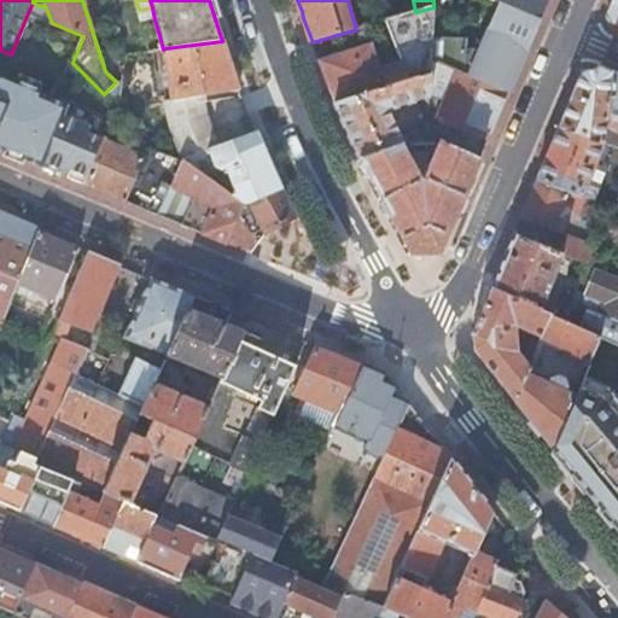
[(489,0),(497,3),(500,4),(540,21),(548,0),(489,0)]
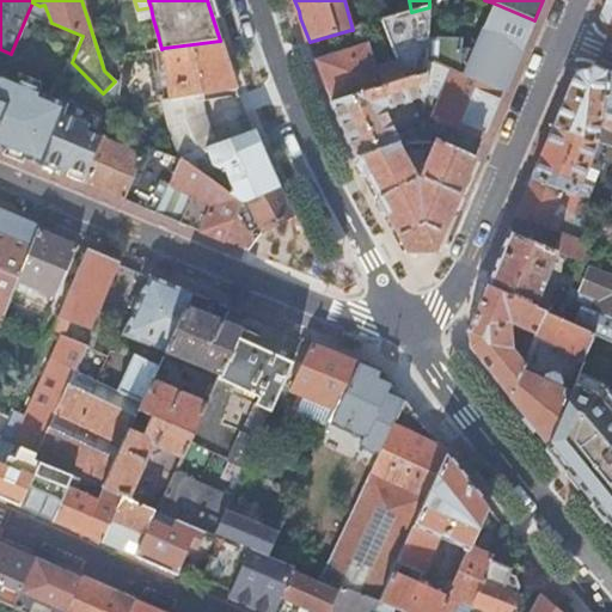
[(611,0),(607,0),(601,17),(609,35),(611,36),(611,0)]
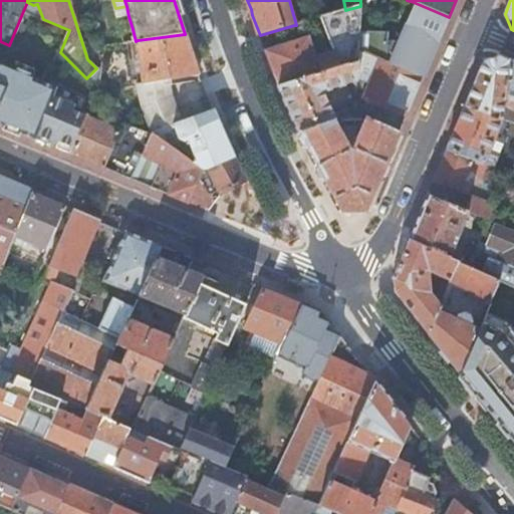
[(436,47),(449,17),(416,3),(400,42),(388,41),(388,33),(359,31),(358,50),(379,59),(424,77),(436,47)]
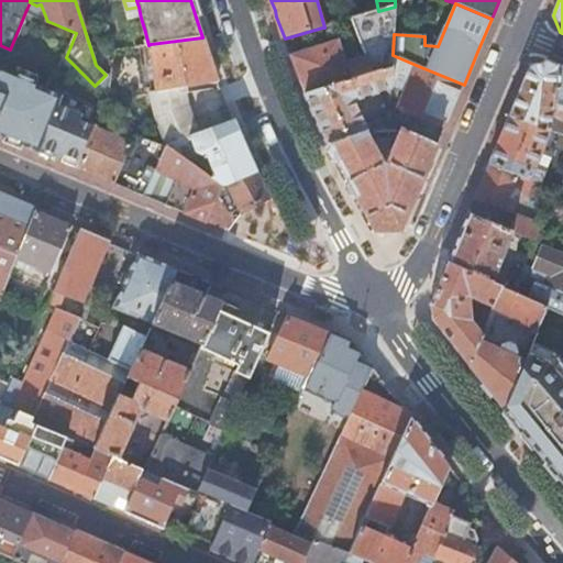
[(395,7),(378,11),(365,15),(352,19),(372,73),(392,66),(393,55),(394,34),(395,7)]
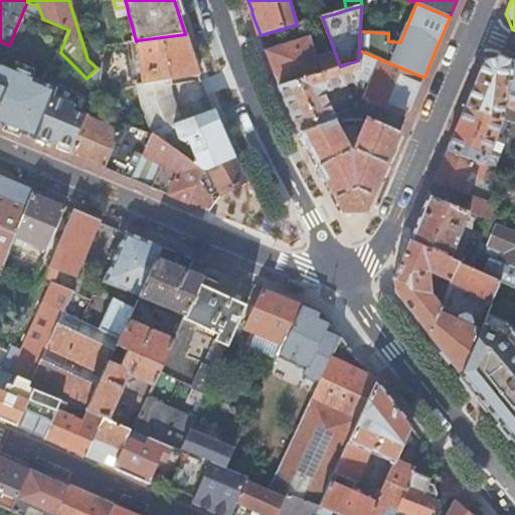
[(340,66),(322,17),(297,25),(295,25),(298,40),(310,37),(323,71),(340,66)]
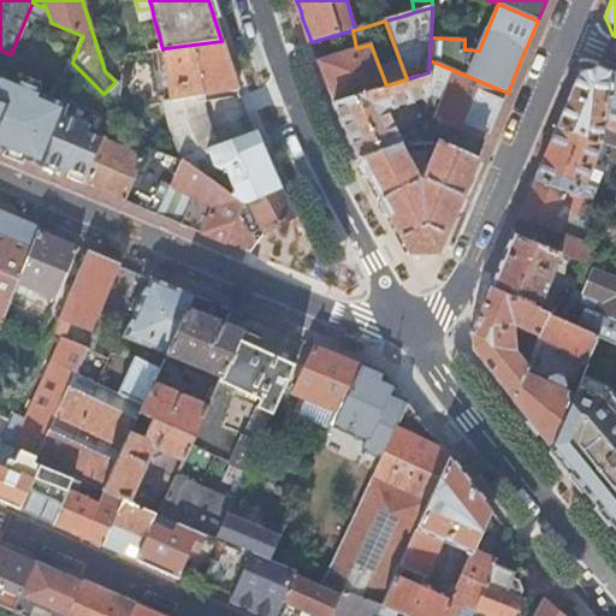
[(353,30),(312,42),(315,53),(318,61),(332,102),(379,89),(386,86),(371,45),(356,48),(353,30)]
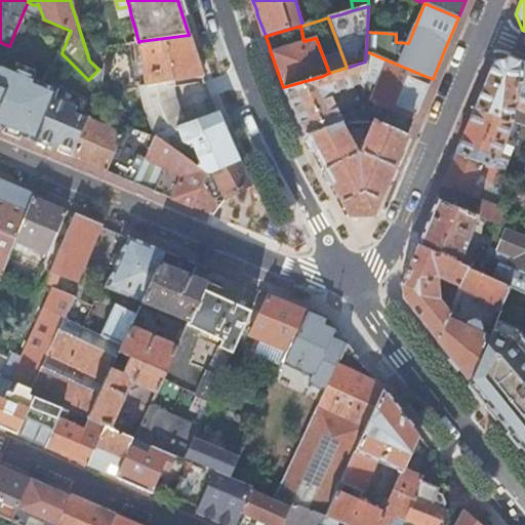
[(147,86),(173,82),(204,78),(202,70),(189,35),(140,41),(147,86)]
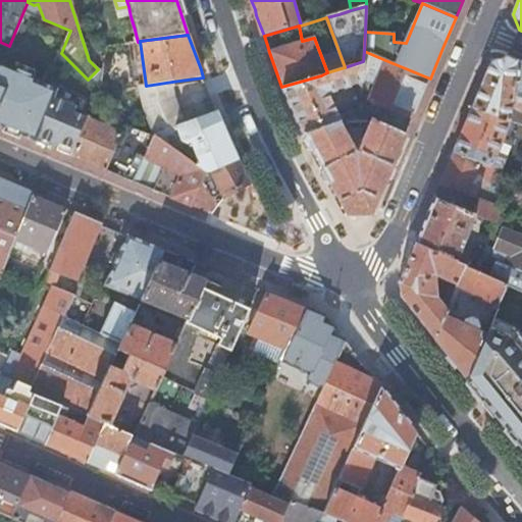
[(385,60),(364,51),(363,61),(362,81),(375,85),(385,60)]
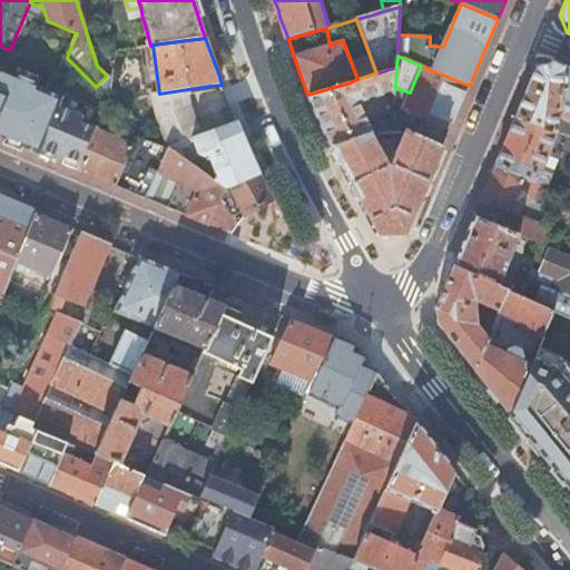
[(569,69),(554,64),(538,68),(529,87),(517,117),(549,128),(563,134),(569,136),(569,69)]
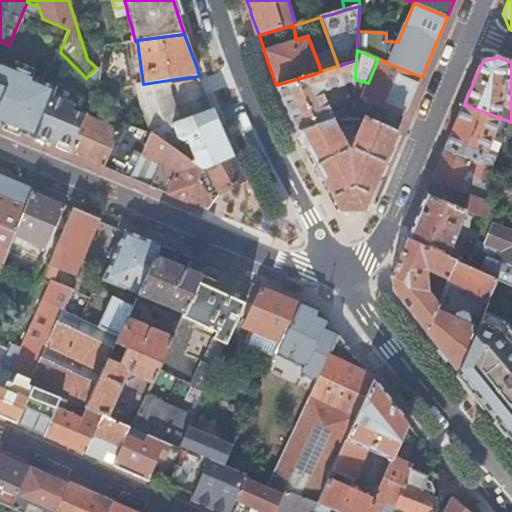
[(422,77),(378,59),(368,83),(363,97),(383,106),(406,115),(422,77)]
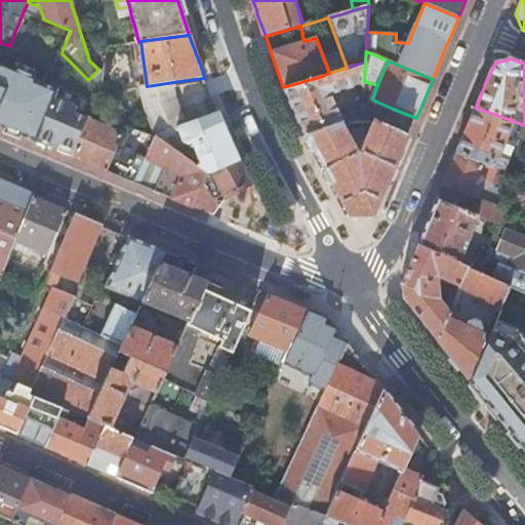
[(365,62),(347,68),(329,73),(323,76),(283,87),(295,112),(307,135),(341,123),(342,123),(360,116),(357,109),(339,114),(332,98),(336,97),(335,92),(364,82),(364,81),(365,62)]
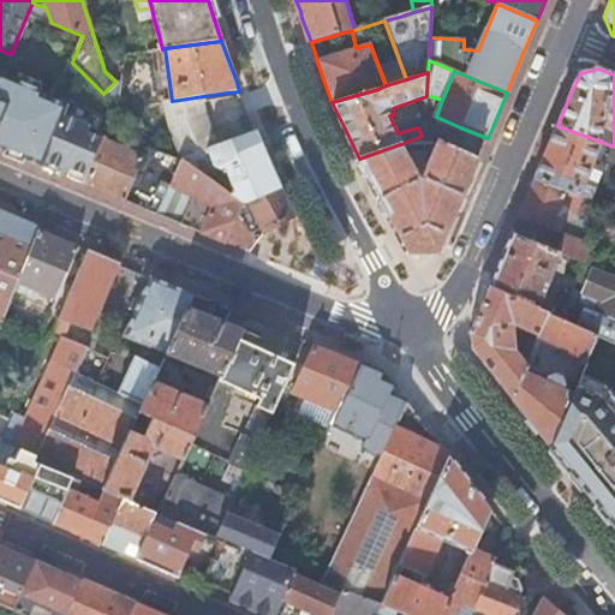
[(0,149),(6,151),(7,148),(25,155),(24,159),(42,167),(45,161),(63,169),(64,166),(67,168),(71,169),(89,177),(105,139),(87,132),(90,126),(81,121),(64,115),(66,111),(69,106),(40,94),(41,90),(40,89),(18,81),(3,73),(0,78),(0,149)]
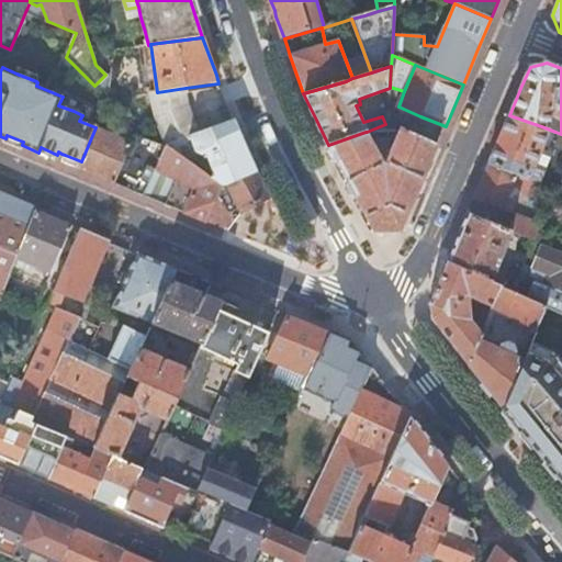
[(19,68),(17,74),(36,81),(38,76),(19,68)]
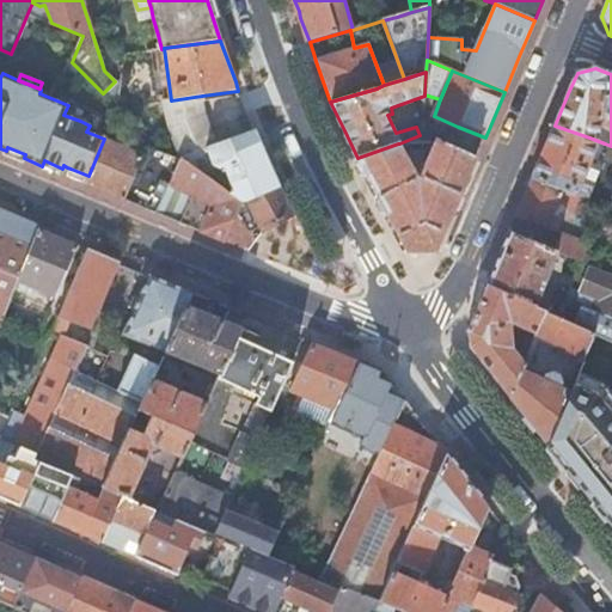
[(202,96),(171,101),(167,101),(172,129),(184,157),(216,146),(206,116),(202,96)]
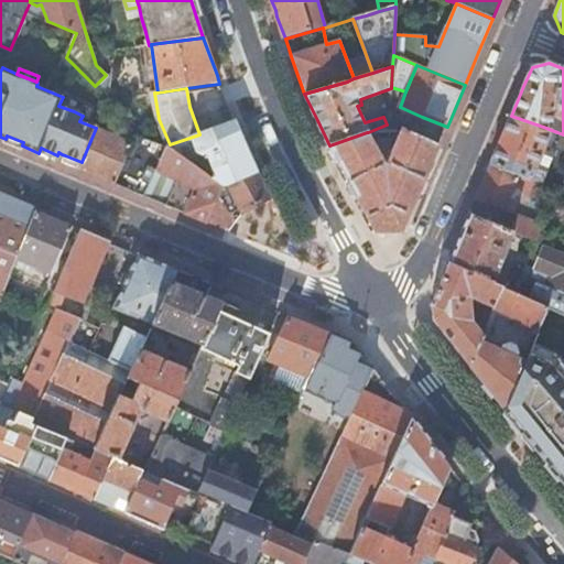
[(74,111),(75,108),(61,101),(58,106),(74,111)]
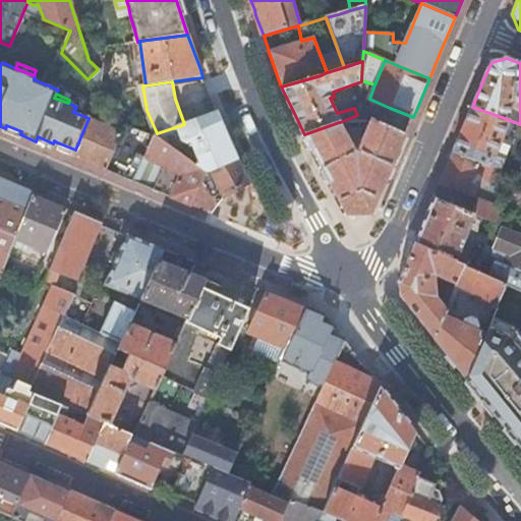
[(502,117),(472,107),(458,139),(453,151),(493,166),(502,169),(512,142),(507,140),(515,122),(502,117)]
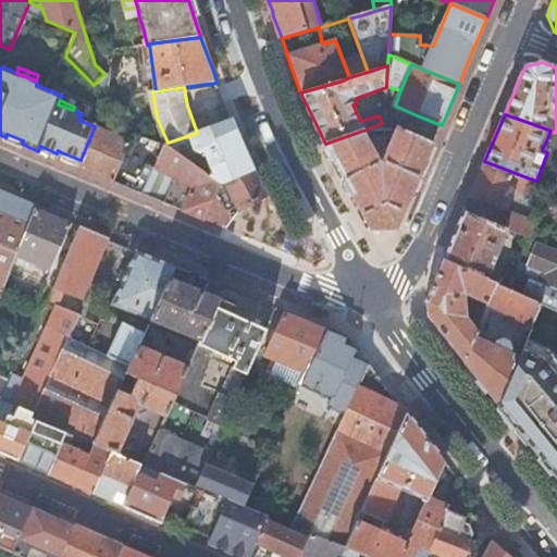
[(168,143),(165,144),(182,157),(196,152),(197,153),(203,155),(207,153),(210,163),(212,163),(217,174),(211,176),(222,184),(226,183),(255,172),(239,139),(231,120),(197,133),(168,143)]
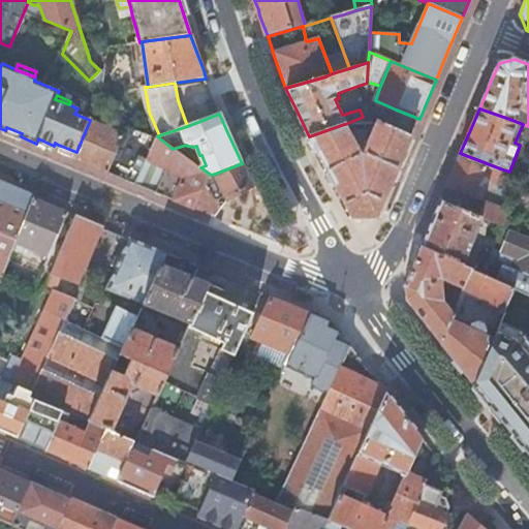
[(126,131),(92,117),(90,120),(76,152),(73,158),(107,173),(112,175),(135,184),(157,136),(141,131),(127,126),(126,131)]
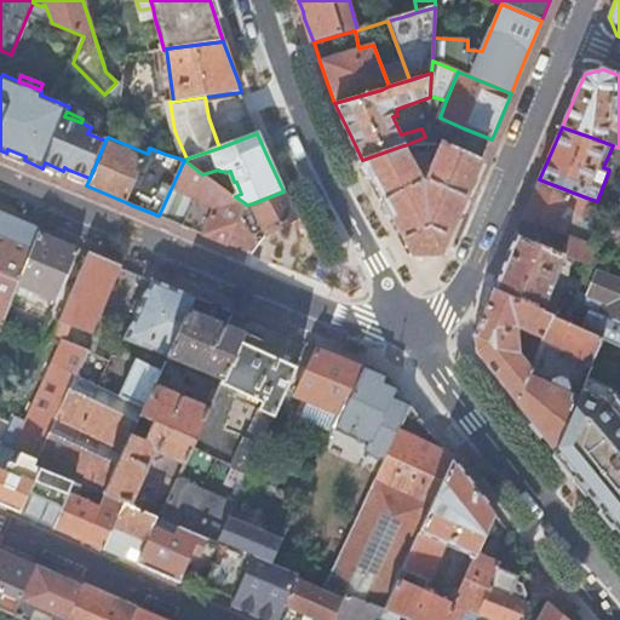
[(403,145),(362,160),(378,188),(412,254),(442,256),(470,189),(482,160),(442,143),(426,182),(424,182),(422,182),(403,145)]
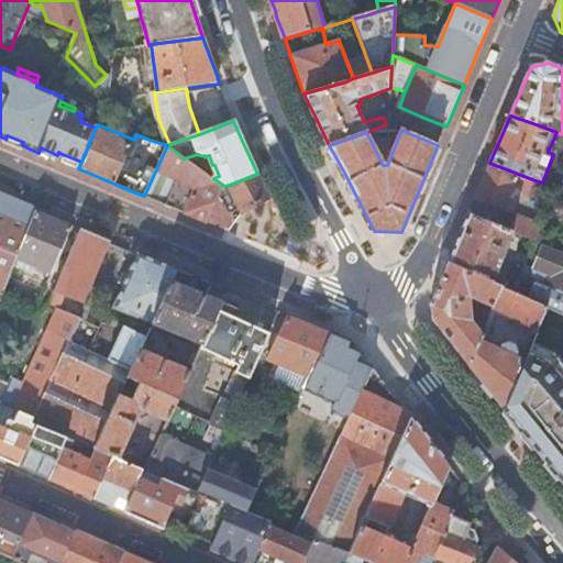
[(7,135),(6,139),(22,145),(23,142),(7,135)]
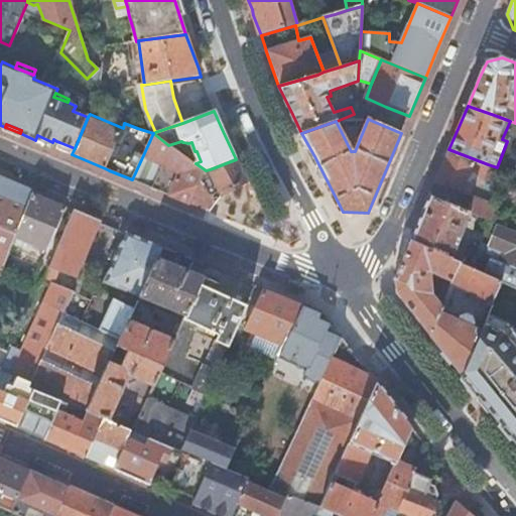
[(153,133),(132,179),(175,198),(190,205),(201,183),(206,170),(196,163),(168,145),(153,133)]
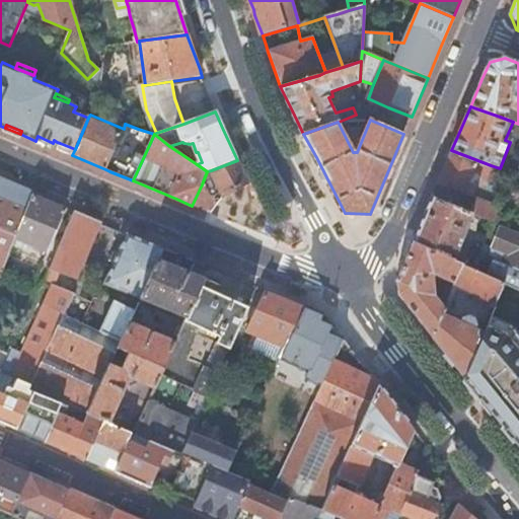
[(60,143),(57,149),(72,155),(75,149),(60,143)]
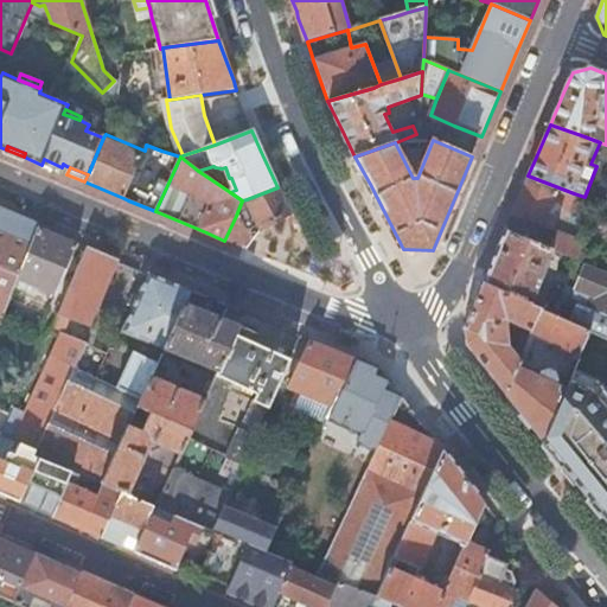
[(585,213),(589,199),(585,197),(574,193),(528,176),(512,212),(531,219),(551,228),(555,221),(551,219),(556,209),(558,210),(561,205),(585,213)]
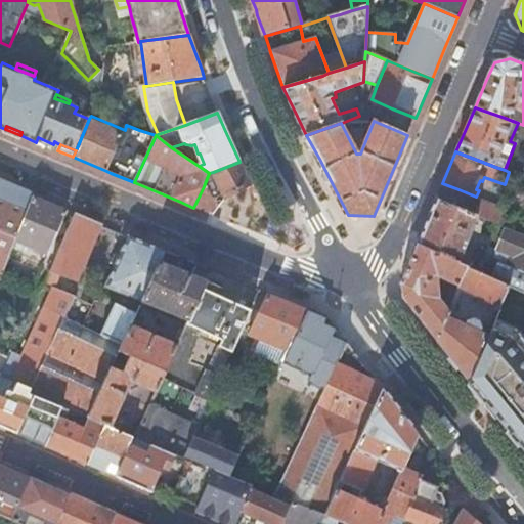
[(221,187),(226,198),(252,187),(242,167),(239,162),(213,172),(221,187)]
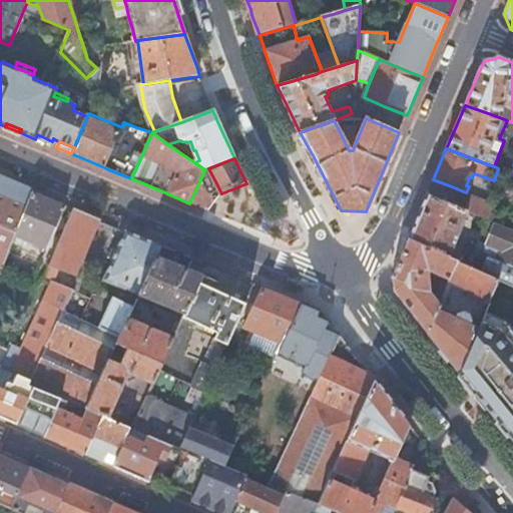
[(199,182),(189,203),(208,210),(219,195),(208,187),(216,183),(208,168),(204,169),(199,182)]
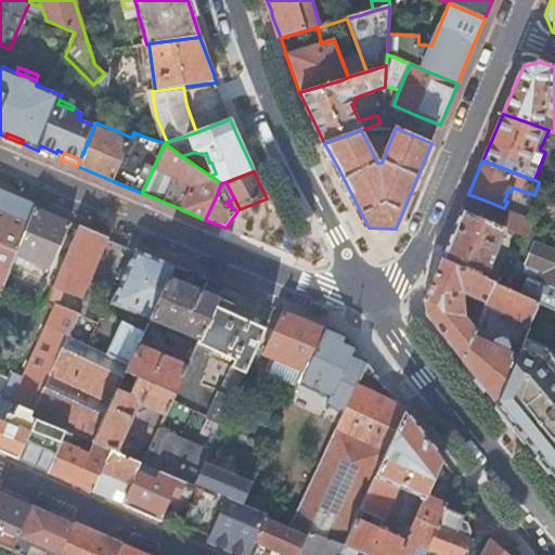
[(36,208),(0,193),(0,295),(1,296),(36,208)]
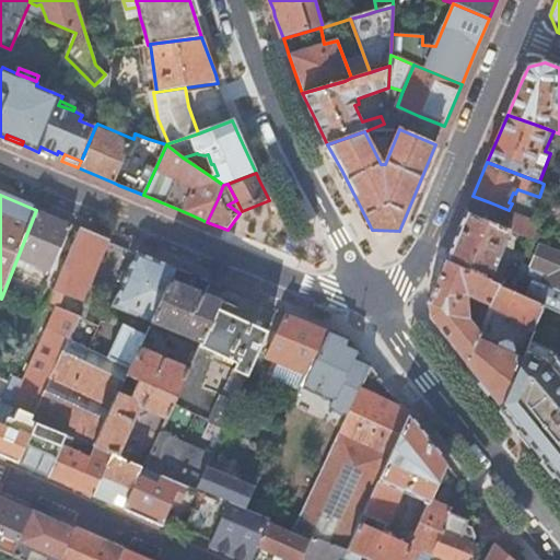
[(63,222),(36,210),(18,257),(51,271),(71,225),(63,222)]
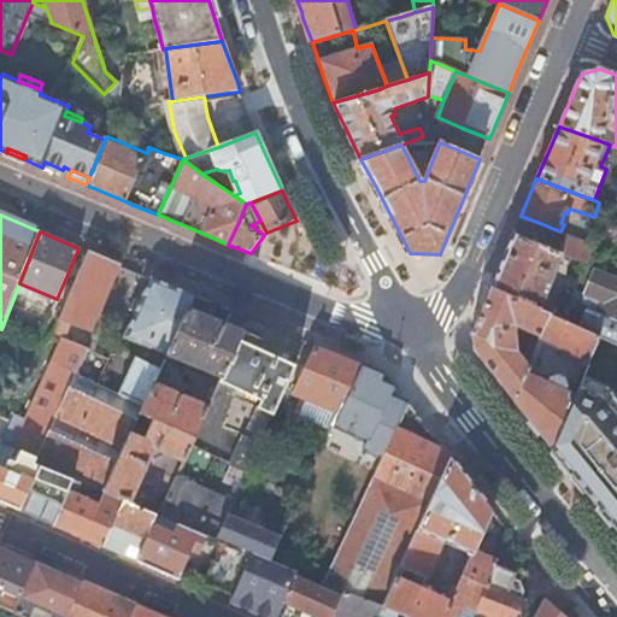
[(563,253),(559,252),(513,234),(501,260),(491,287),(540,309),(563,253)]
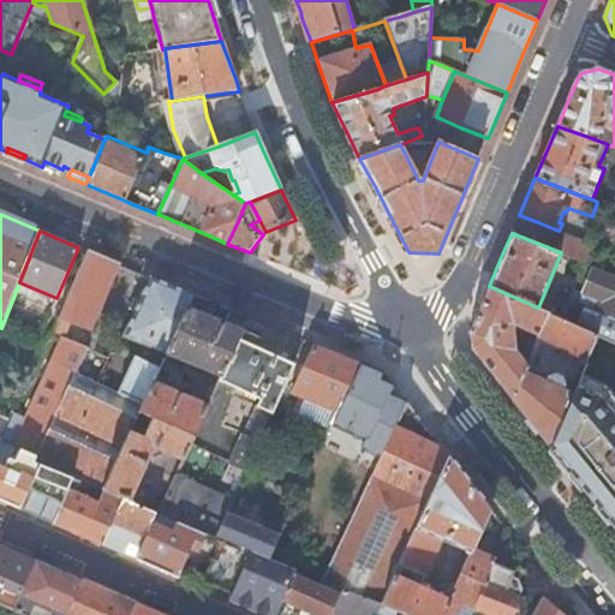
[(578,260),(586,263),(592,248),(584,244),(563,237),(557,251),(561,252),(578,260)]
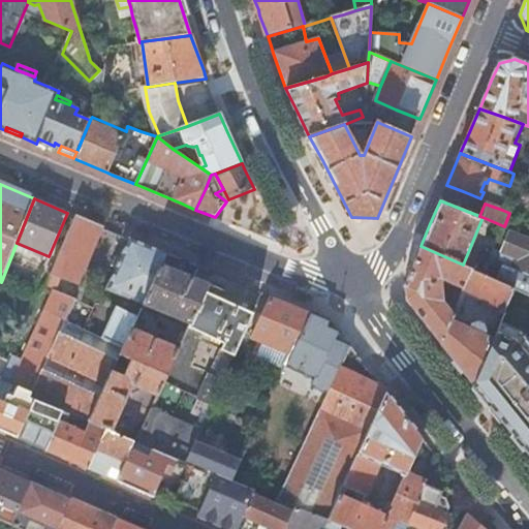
[(43,288),(47,289),(54,275),(78,284),(102,226),(75,216),(50,273),(48,279),(43,288)]
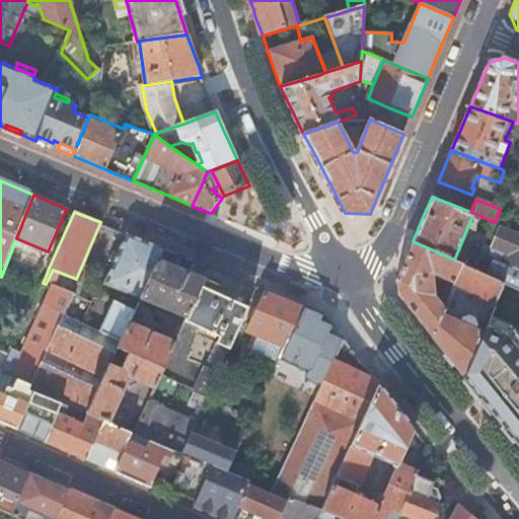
[(518,234),(500,227),(490,253),(494,255),(486,274),(505,283),(507,284),(518,288),(518,234)]
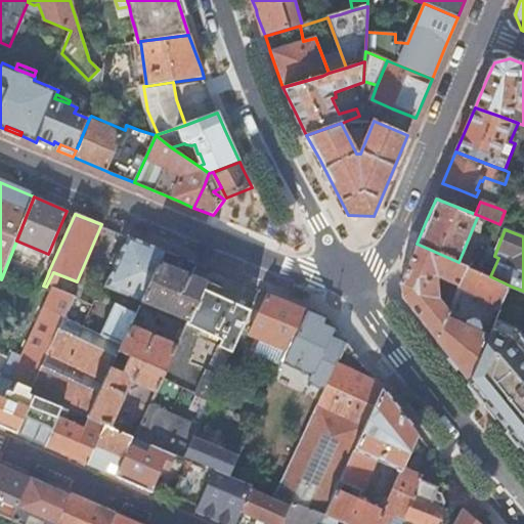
[(164,251),(128,235),(117,262),(105,287),(141,302),(159,262),(164,251)]
